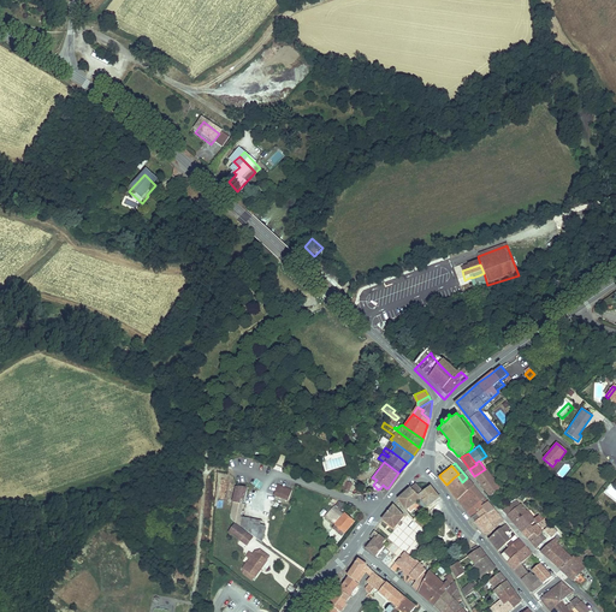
[(485,469),(474,476),(490,495),(501,486),(495,477),(492,480),(485,469)]
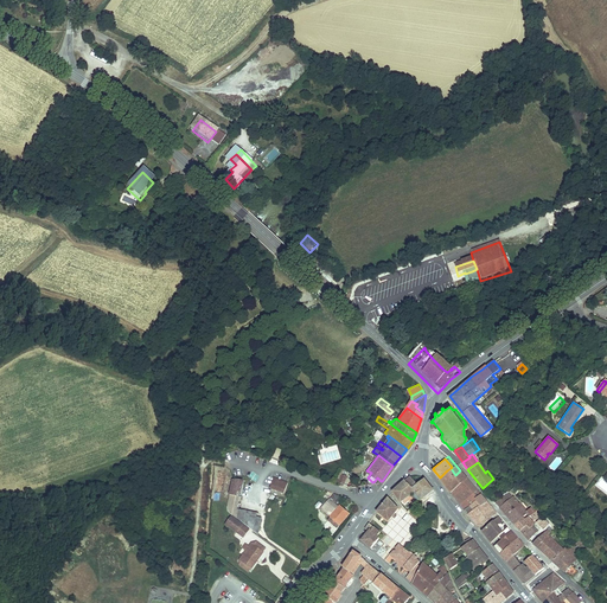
[(447,470),(440,478),(451,491),(459,482),(454,476),(452,478),(447,470)]
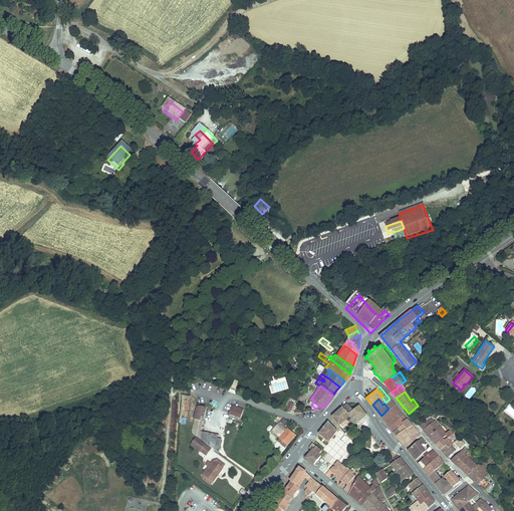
[(384,404),(389,409),(395,405),(390,399),(386,403),(384,404)]
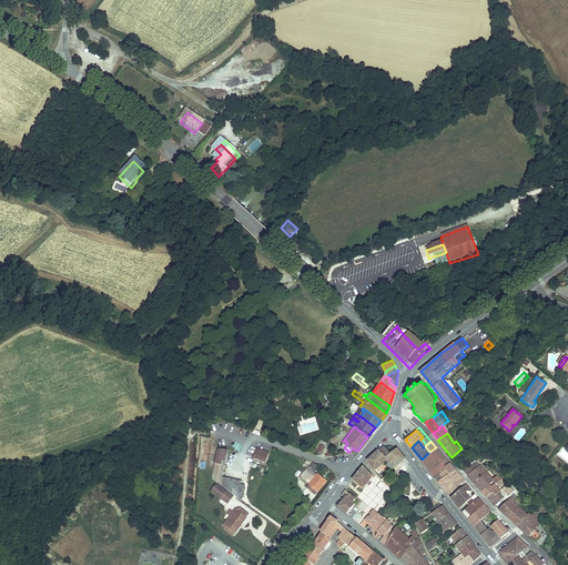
[(384,460),(389,452),(383,444),(367,458),(374,466),(376,472),(381,476),(383,475),(383,472),(377,465),(384,460)]
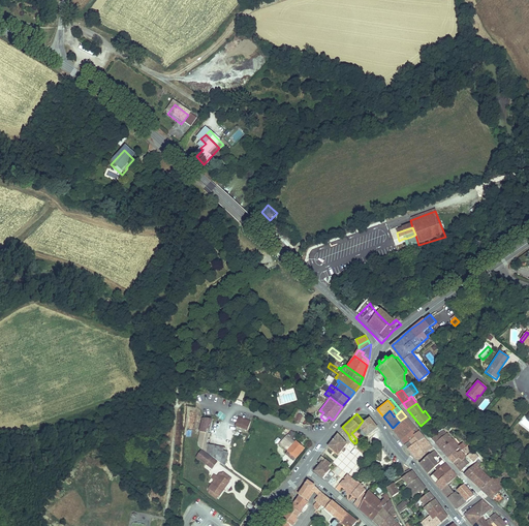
[(363,421),(358,428),(362,433),(364,435),(366,434),(377,426),(369,415),(363,421)]
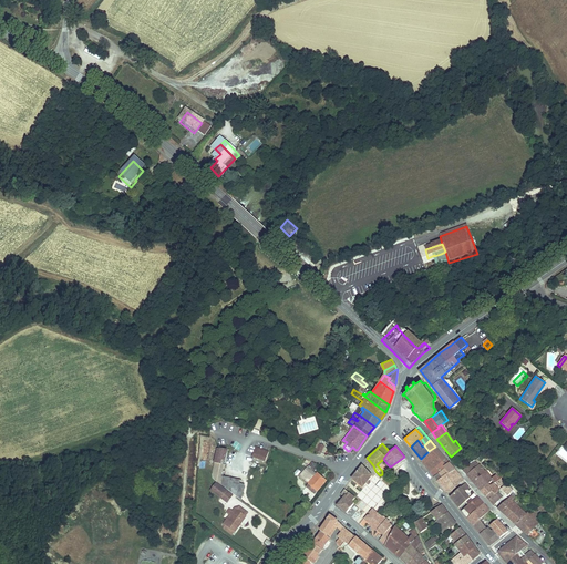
[(429,451),(421,459),(429,470),(444,457),(435,447),(429,451)]
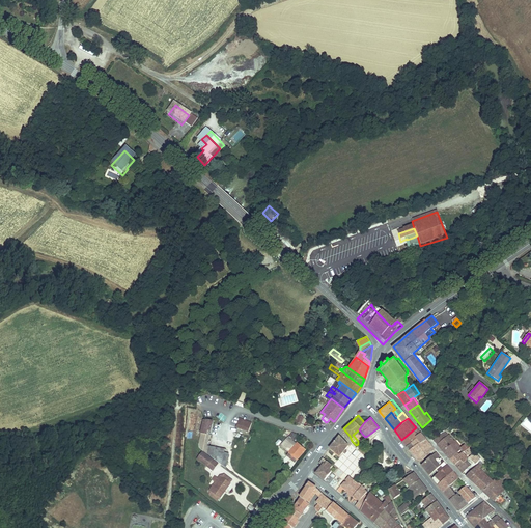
[(530,422),(528,420),(521,428),(530,436),(530,422)]
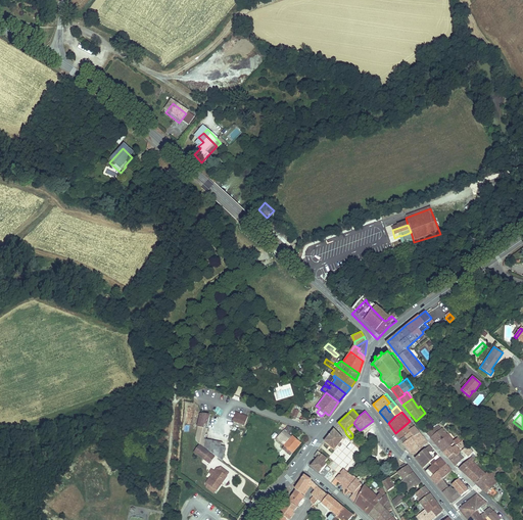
[(237,417),(234,425),(246,429),(249,421),(237,417)]
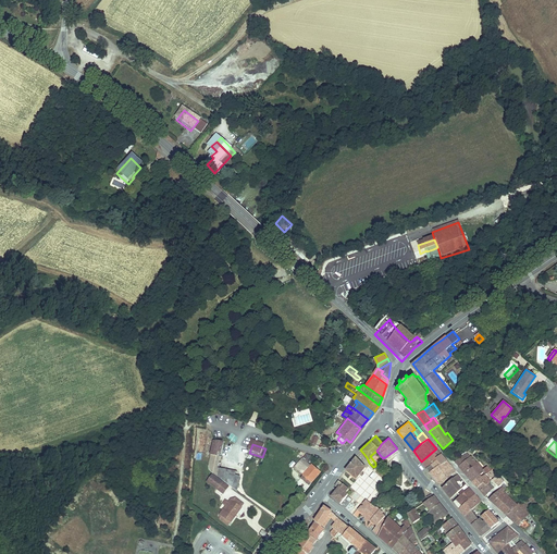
[(222,447),(215,446),(211,468),(211,471),(211,474),(212,476),(224,487),(226,476),(219,474),(222,447)]
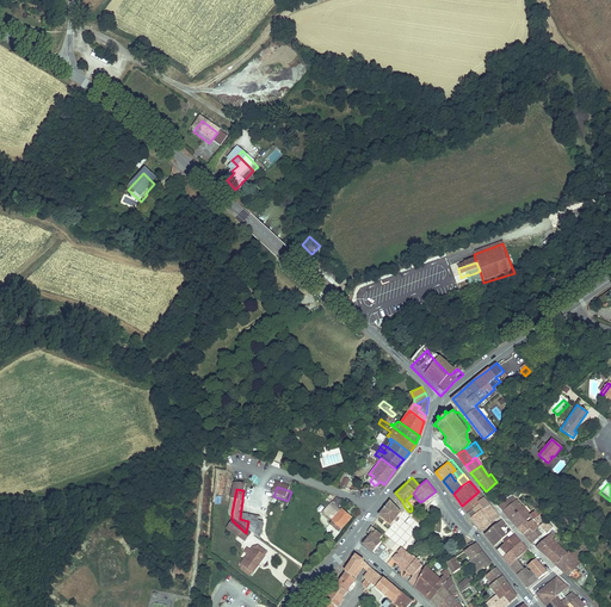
[(479,491),(462,506),(467,512),(479,502),(477,501),(482,496),(479,491)]
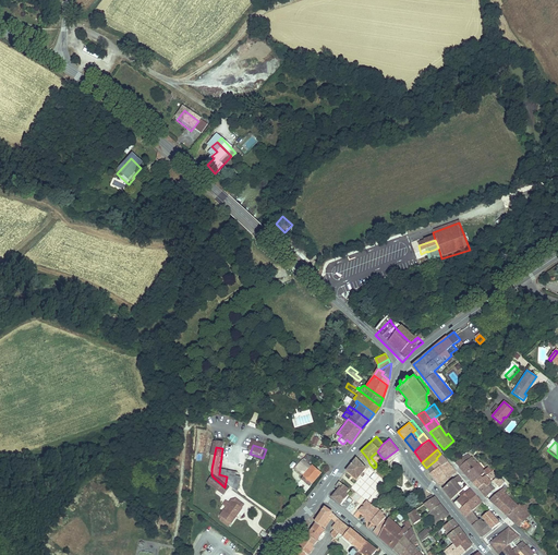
[(466,453),(455,461),(464,473),(476,462),(471,456),(466,453)]
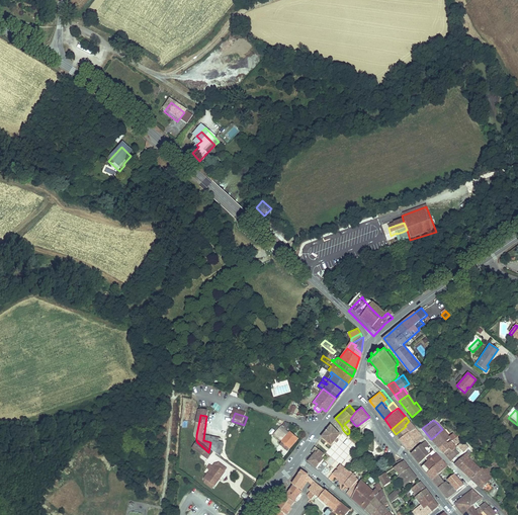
[(405,425),(406,426),(410,431),(414,427),(409,421),(405,425)]
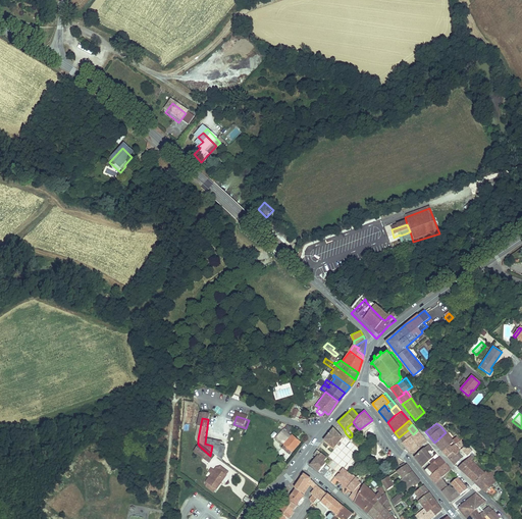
[(332,447),(336,443),(338,445),(341,442),(338,440),(343,435),(332,426),(323,438),(332,447)]
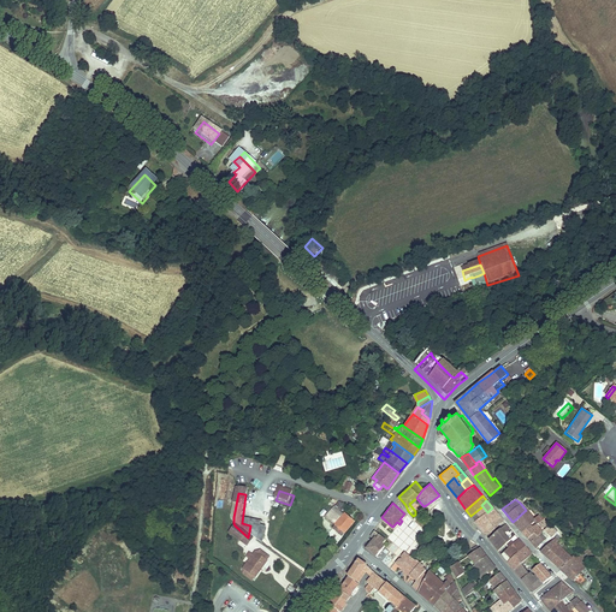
[(345,509),(339,505),(327,521),(335,528),(344,538),(355,526),(345,518),(344,518),(341,515),(345,509)]
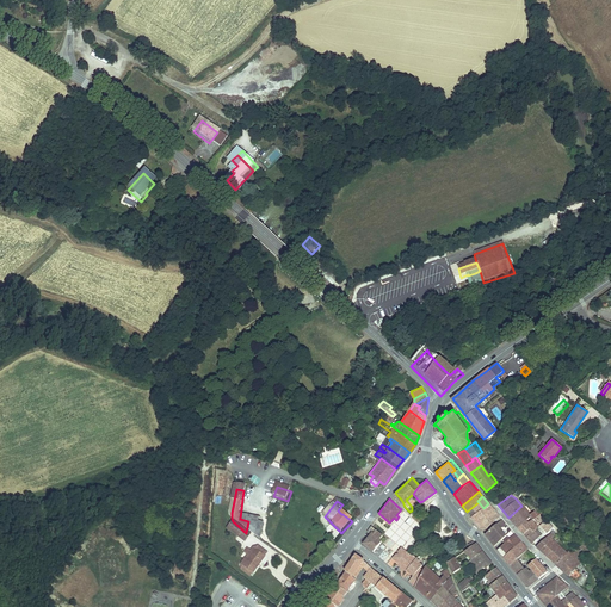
[(479,502),(467,512),(475,522),(483,516),(479,512),(483,508),(479,502)]
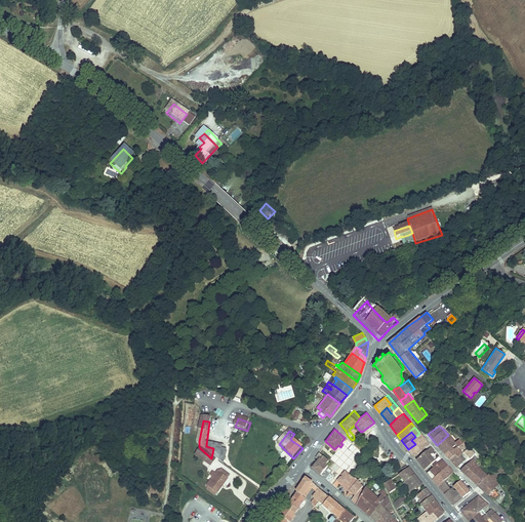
[(411,440),(415,444),(419,441),(421,440),(418,437),(421,435),(419,433),(415,437),(411,440)]
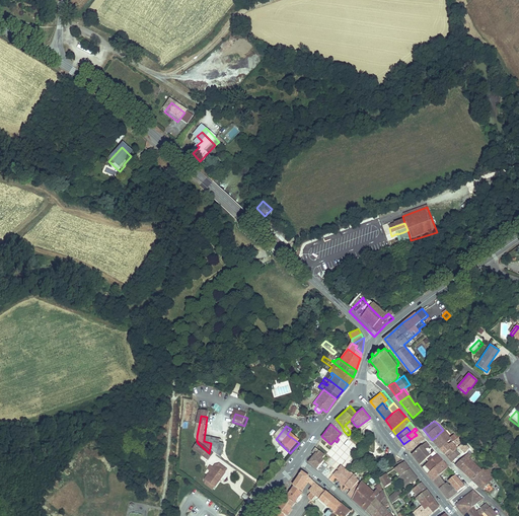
[(443,430),(432,440),(438,447),(445,441),(450,437),(448,435),(449,434),(444,428),(443,430)]
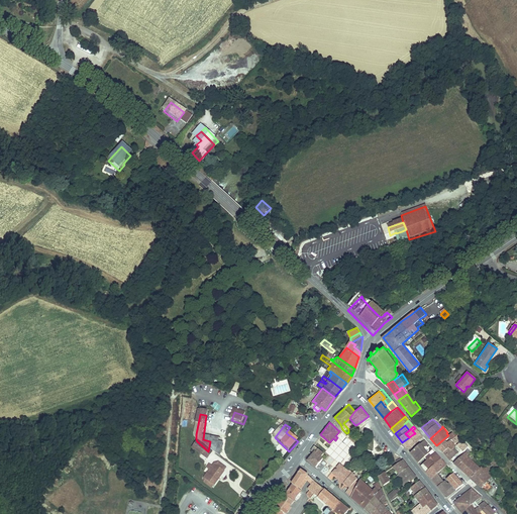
[(413,434),(417,439),(421,436),(418,431),(415,433),(413,434)]
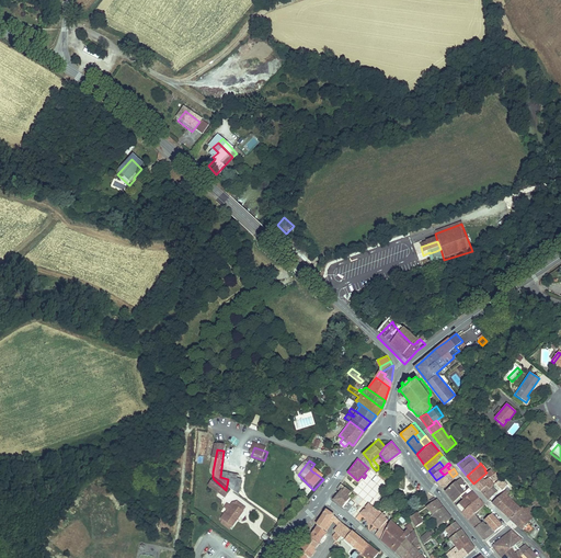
[(481,477),(473,484),(479,489),(485,484),(488,487),(490,485),(492,482),(489,479),(491,478),(493,478),(497,475),(493,469),(492,470),(488,475),(482,479),(481,477)]
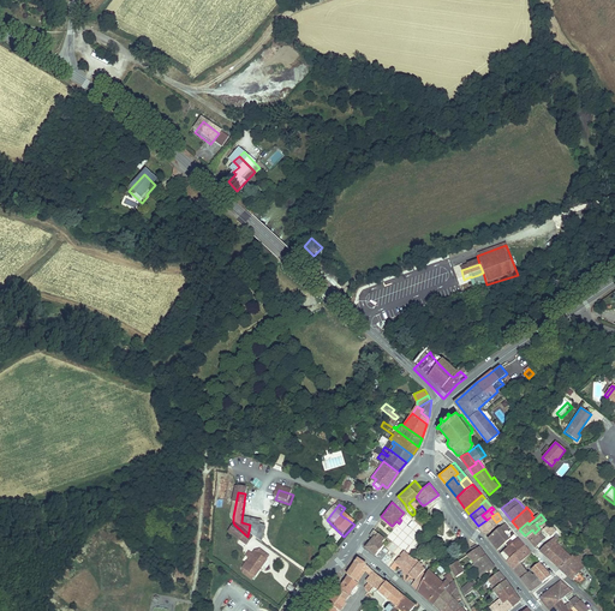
[(487,520),(478,526),(483,533),(496,522),(491,516),(487,520)]
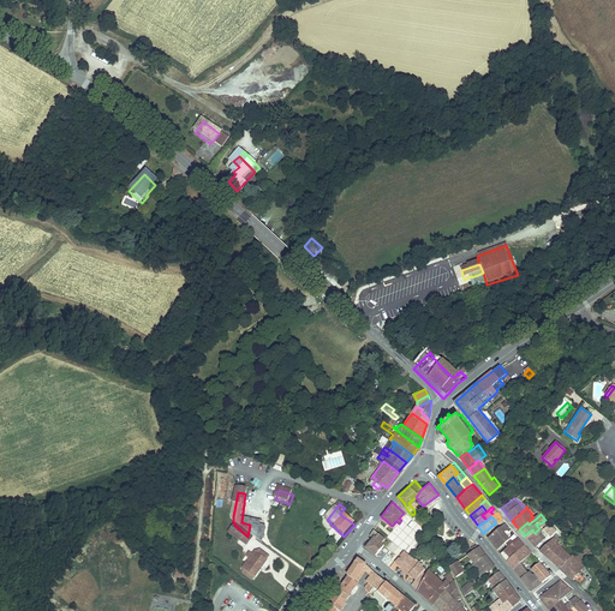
[(555,529),(547,521),(542,526),(549,534),(555,529)]
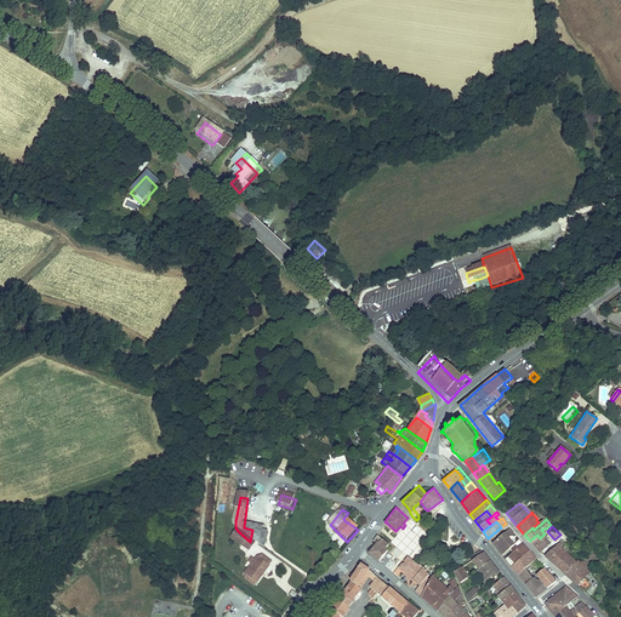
[(255,547),(265,554),(268,540),(265,538),(266,531),(252,530),(250,542),(255,547)]
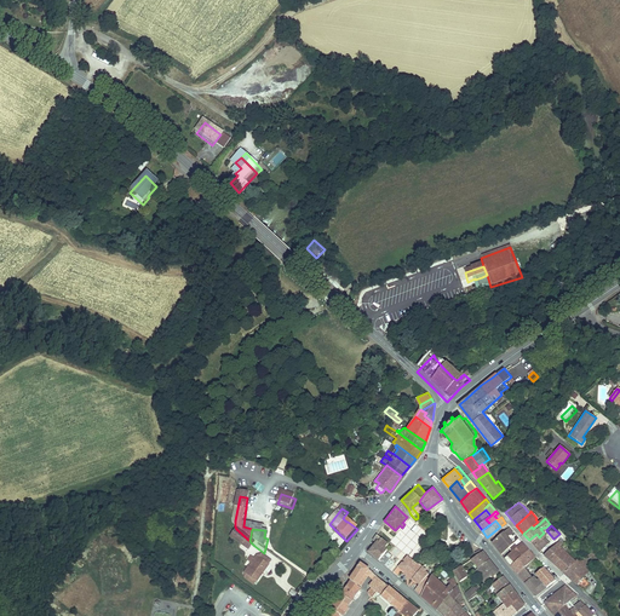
[(491,541),(500,552),(515,540),(504,529),(491,541)]
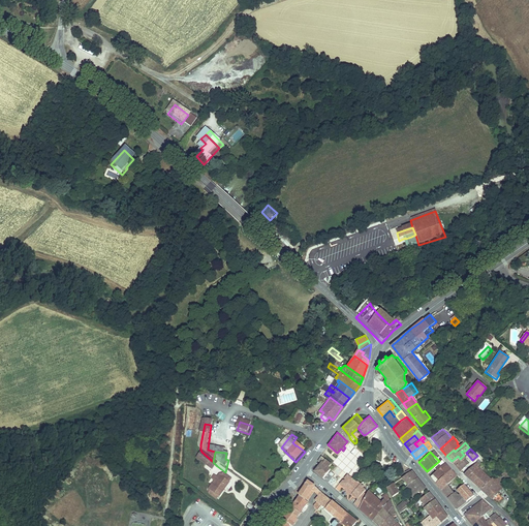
[(296,462),(287,454),(284,458),(292,465),(296,462)]
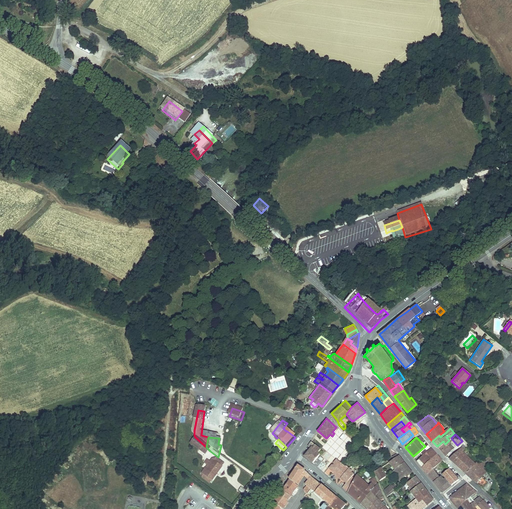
[(310,446),(304,454),(312,461),(318,452),(316,451),(320,447),(310,439),(307,444),(310,446)]
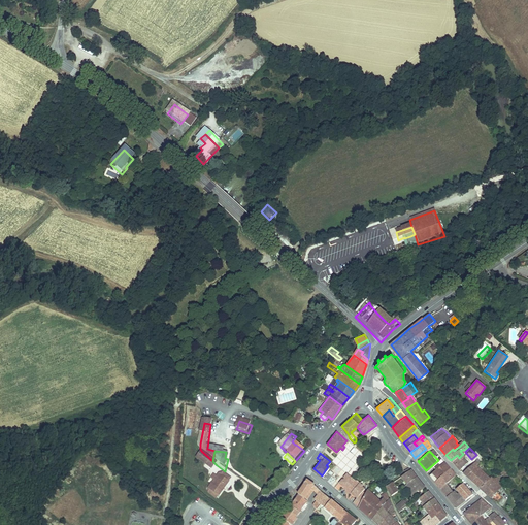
[(457,455),(451,460),(458,468),(466,461),(461,456),(459,458),(457,455)]
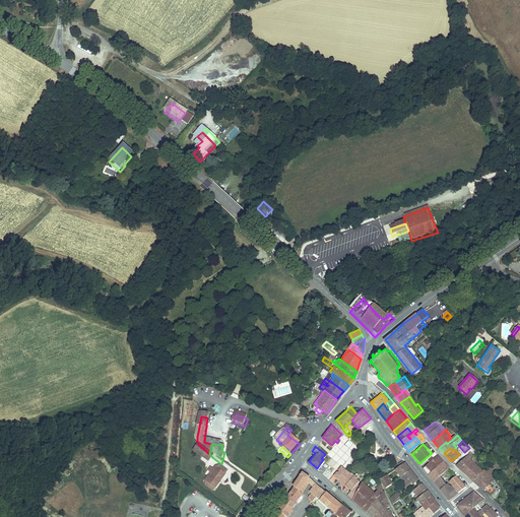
[(467,453),(455,465),(471,480),(478,473),(466,460),(469,457),(472,454),(470,452),(468,454),(467,453)]
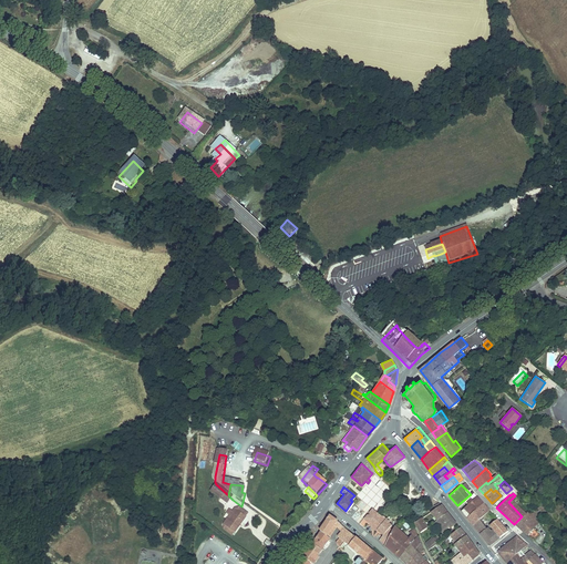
[(467,503),(460,510),(466,516),(482,502),(476,495),(472,499),(467,503)]
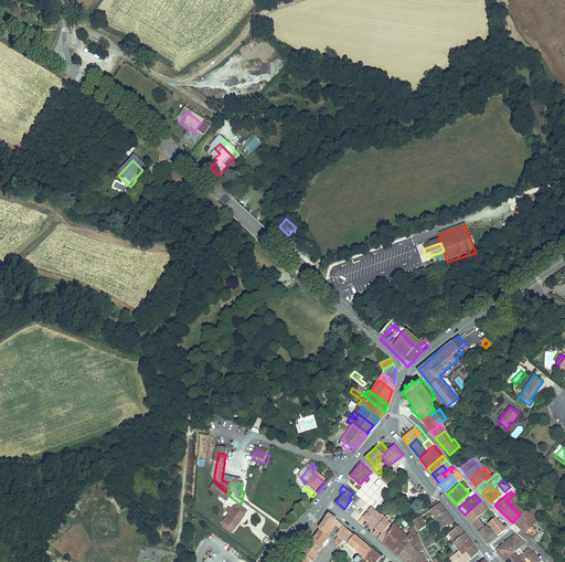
[(520,515),(523,511),(510,497),(507,500),(520,515)]
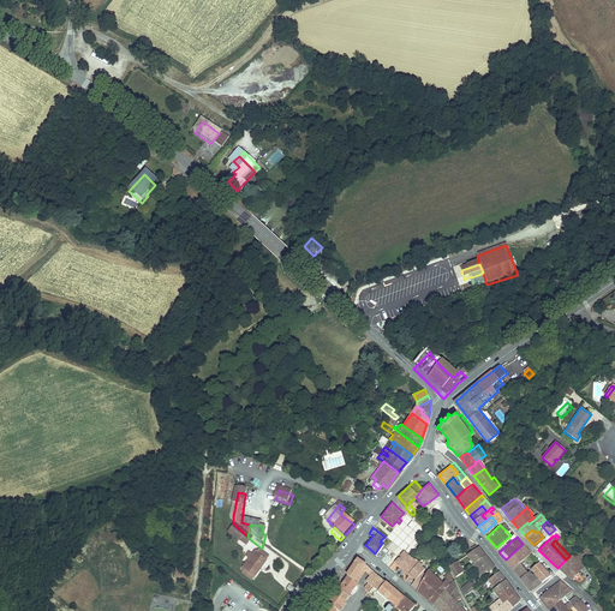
[(523,544),(506,559),(512,568),(519,561),(530,551),(523,544)]
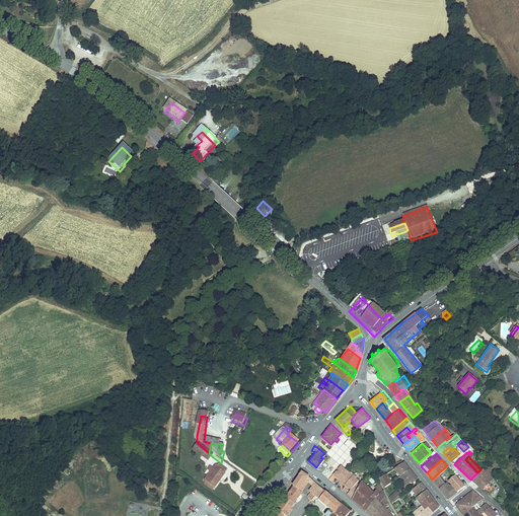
[(405,463),(403,460),(393,467),(396,470),(405,463)]
